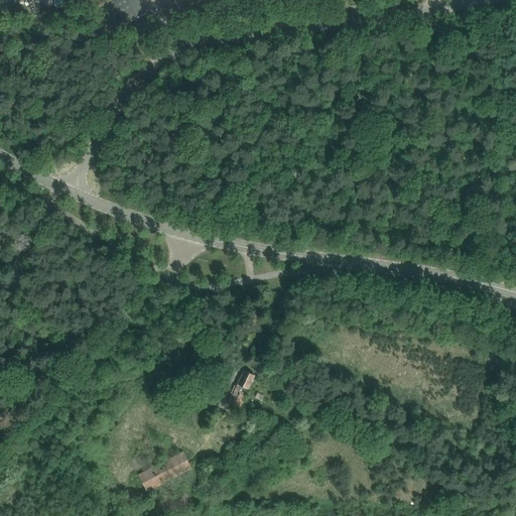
[(134,25),(137,32),(149,27),(146,20),(134,25)]
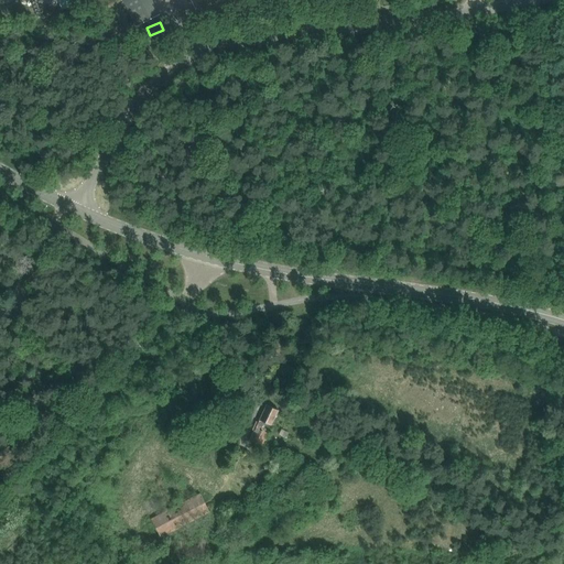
[(249,441),(261,447),(268,433),(264,431),(266,429),(263,427),(266,423),(271,425),(278,410),(267,404),(260,420),(257,427),(256,426),(249,441)]
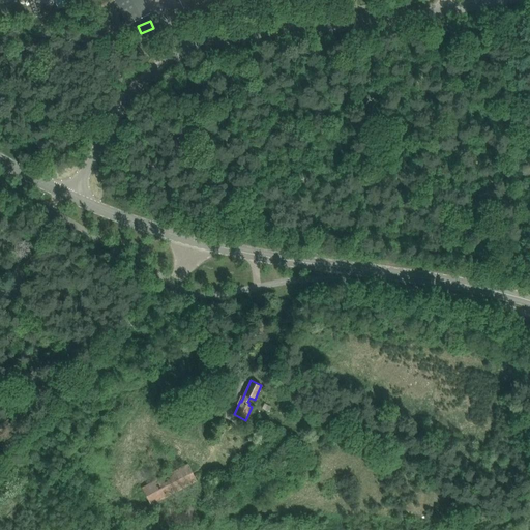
[(223,393),(221,399),(227,402),(231,390),(222,386),(218,392),(223,393)]
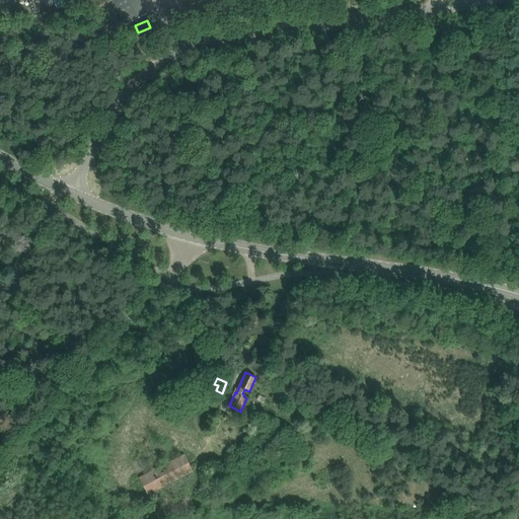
[(139,477),(147,494),(193,470),(183,454),(139,477)]
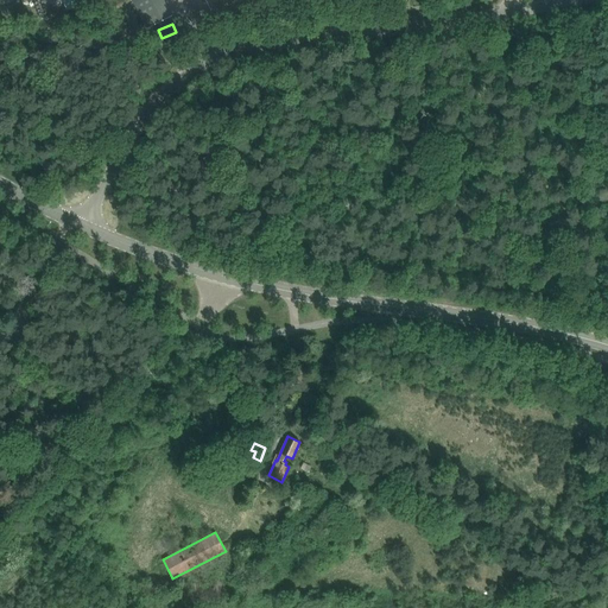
[(249,551),(241,557),(248,569),(263,559),(254,548),(249,551)]
